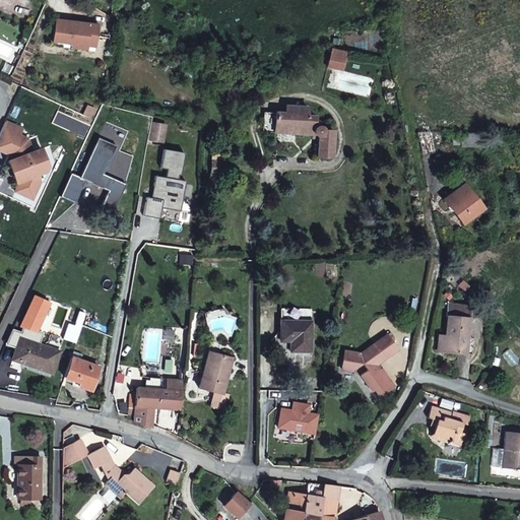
[(98,38),(99,26),(56,21),(54,43),(65,44),(65,41),(69,41),(73,45),(88,47),(89,37),(98,38)]
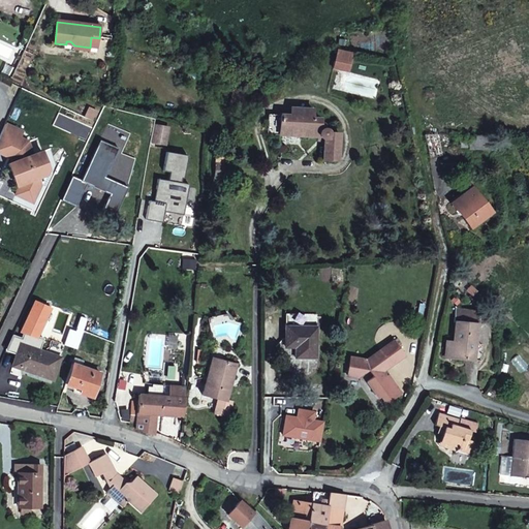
[(98,49),(99,38),(91,37),(90,48),(98,49)]
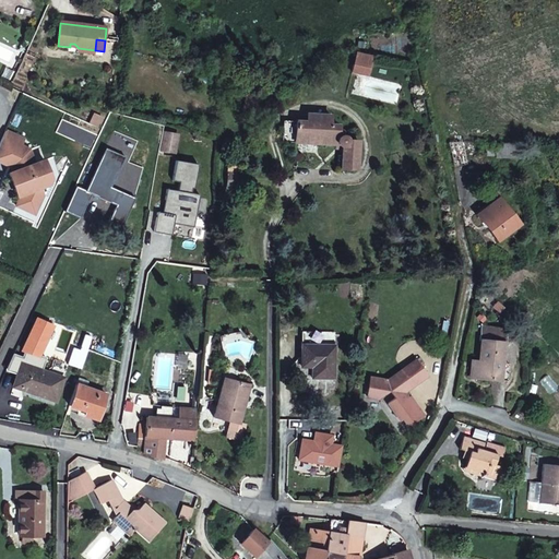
[(366,74),(369,56),(356,52),(352,71),(366,74)]
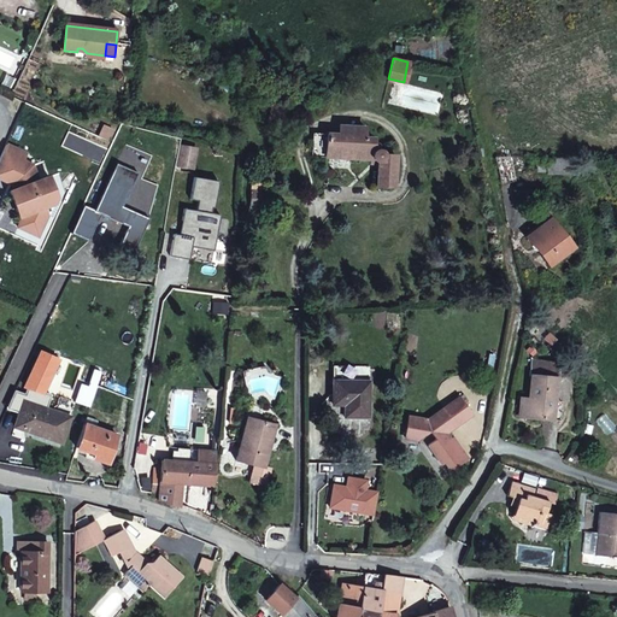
[(381,166),(382,191),(400,189),(399,158),(387,158),(386,151),(381,152),(380,144),(374,140),(365,141),(364,131),(339,133),(339,140),(327,141),(327,163),(371,162),(381,166)]
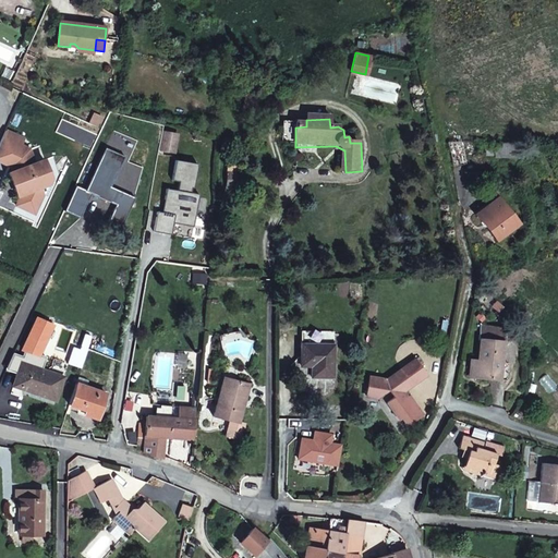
[(21,201),(23,199),(24,201),(20,210),(38,218),(47,198),(44,192),(52,189),(55,183),(48,164),(38,168),(33,154),(24,149),(27,143),(9,135),(0,155),(0,165),(14,171),(16,177),(12,178),(21,201)]
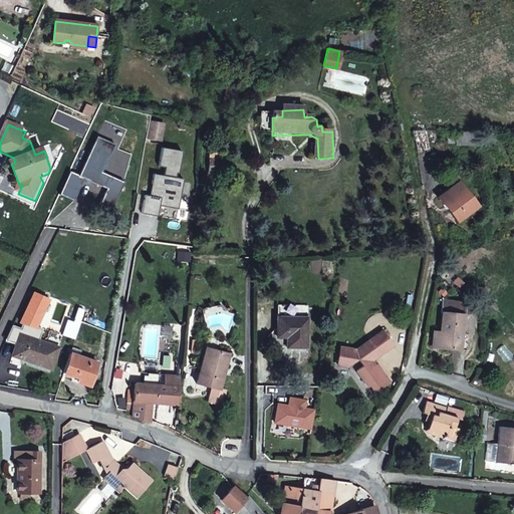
[(465,224),(484,207),(465,185),(446,201),(465,224)]
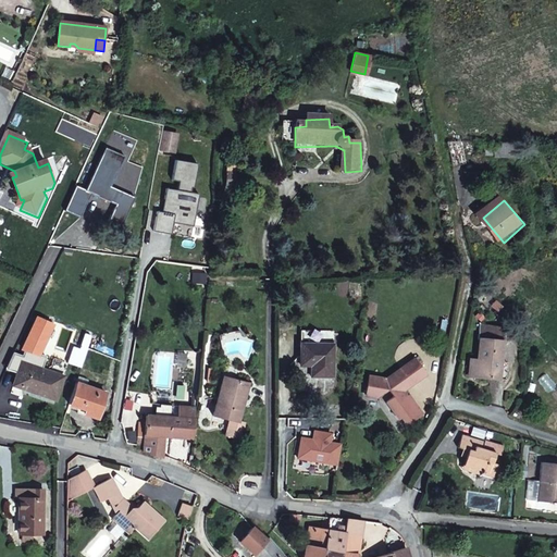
[(483,363),(483,380),(507,380),(508,330),(485,329),(483,363)]
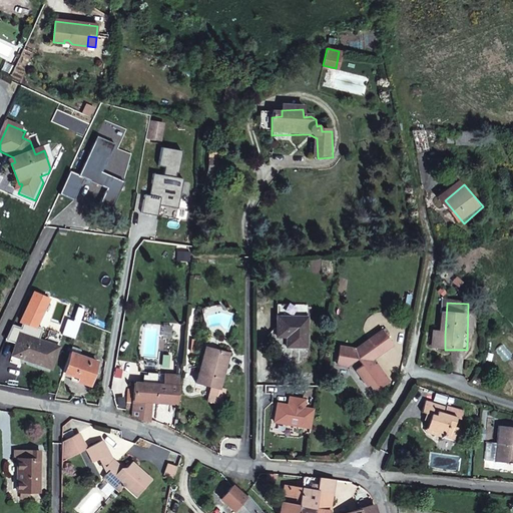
[(278,330),(288,330),(288,345),(307,345),(308,315),(278,315),(278,330)]
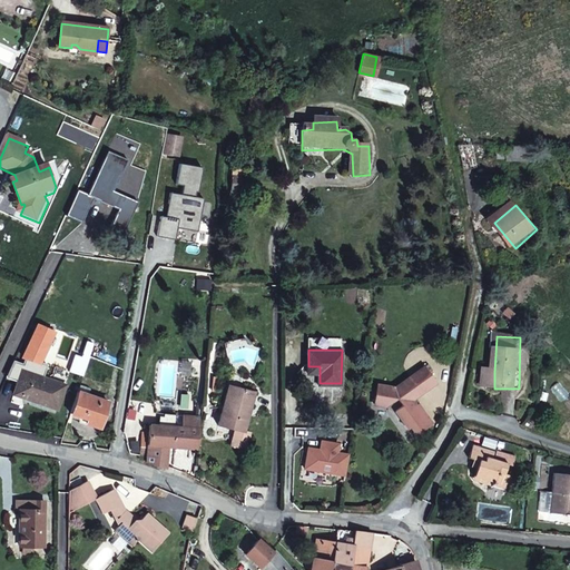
[(423,393),(436,384),(425,367),(411,376),(423,393)]
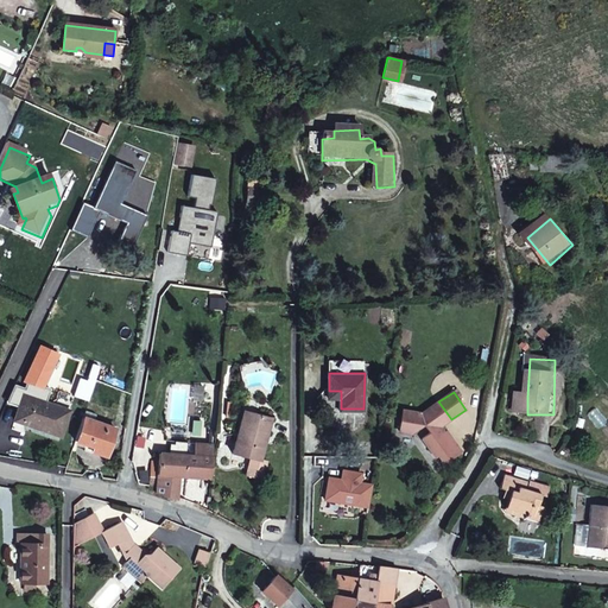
[(48,404),(23,397),(17,418),(39,425),(48,404)]
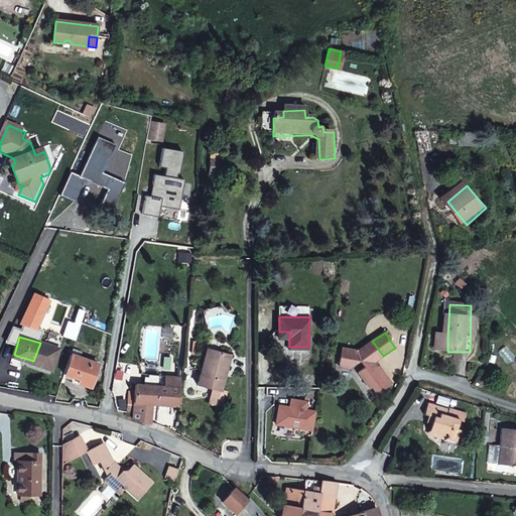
[(372,363),(383,356),(372,341),(359,350),(343,347),(340,365),(351,366),(360,361),(364,367),(358,371),(369,387),(371,386),(375,391),(389,381),(377,364),(374,366),(372,363)]
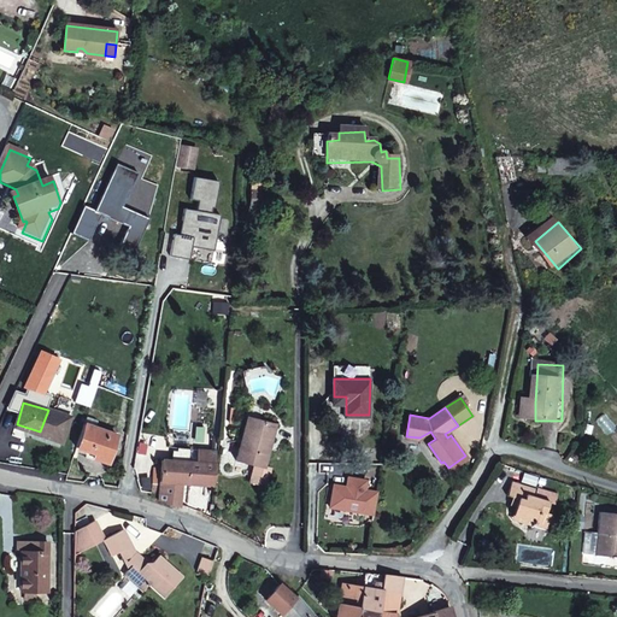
[(64,441),(71,417),(48,410),(40,432),(42,432),(42,434),(64,441)]
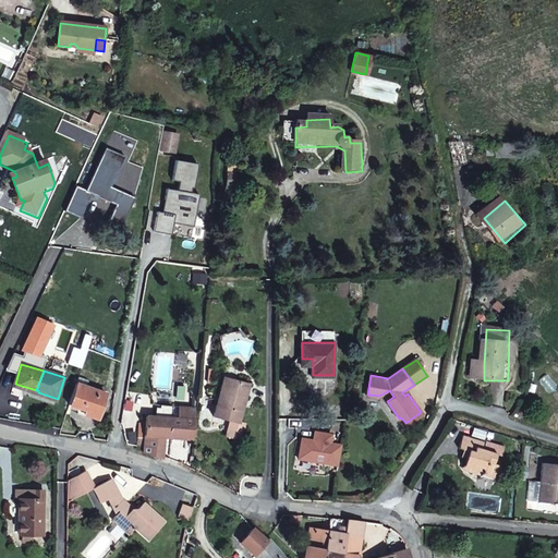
[(221,377),(217,397),(221,398),(227,378),(221,377)]
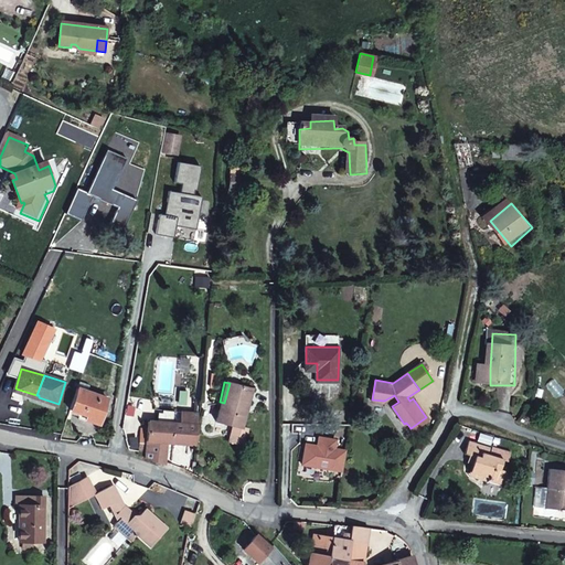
[(251,388),(230,383),(224,403),(220,402),(215,420),(233,425),(228,439),(246,444),(251,425),(243,423),(251,388)]
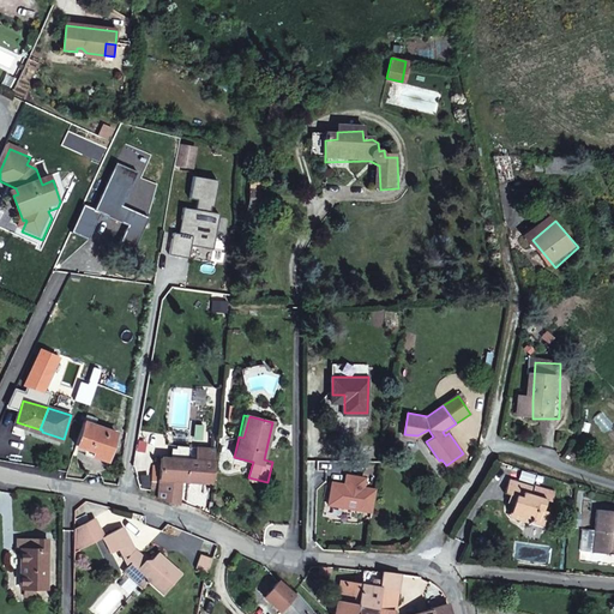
[(96,453),(109,458),(119,429),(88,420),(88,421),(86,422),(85,421),(79,443),(96,449),(96,453)]
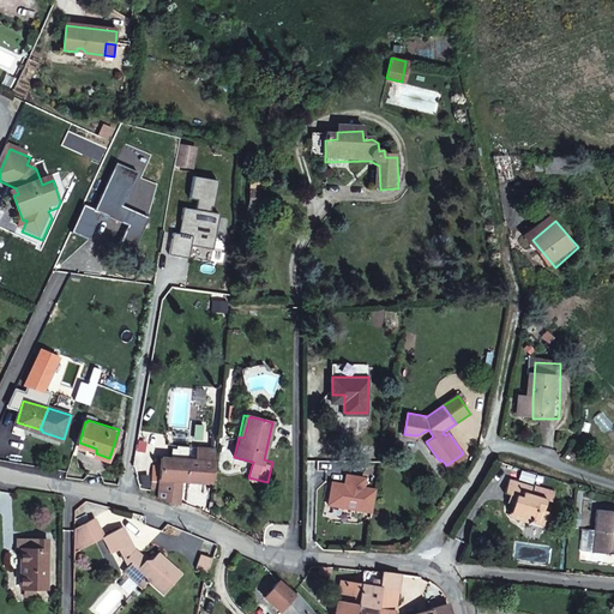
[(162,443),(162,459),(194,462),(196,444),(162,443)]
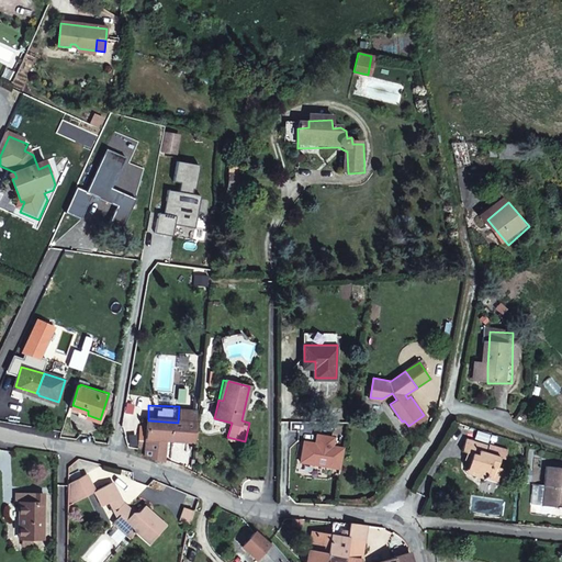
[(178,423),(148,420),(148,424),(142,423),(139,447),(146,448),(145,454),(164,460),(167,437),(195,439),(199,407),(179,406),(178,423)]
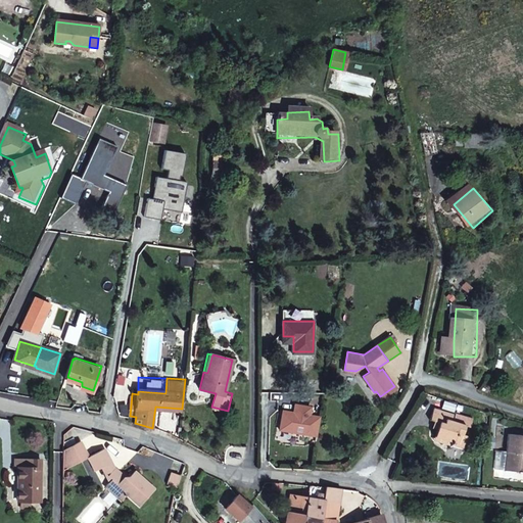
[(434,437),(452,442),(450,446),(463,449),(467,435),(461,433),(463,425),(469,427),(471,420),(459,416),(457,423),(449,421),(450,417),(432,412),(428,425),(437,428),(434,437)]
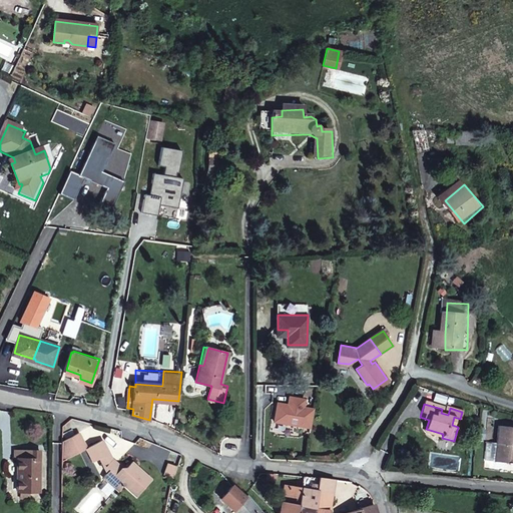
[(497,461),(512,463),(512,427),(501,426),(497,461)]
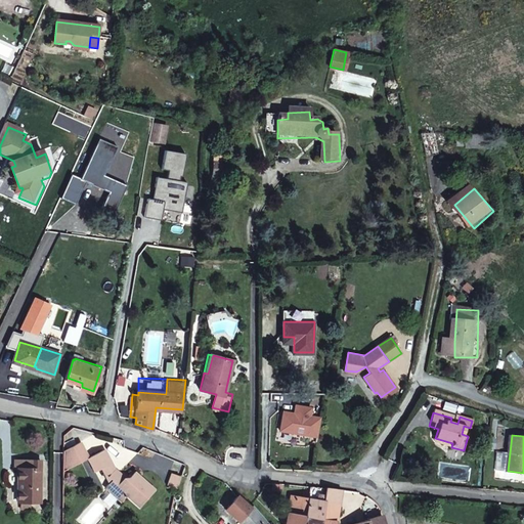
[(451,448),(451,447),(452,443),(435,438),(434,442),(451,448)]
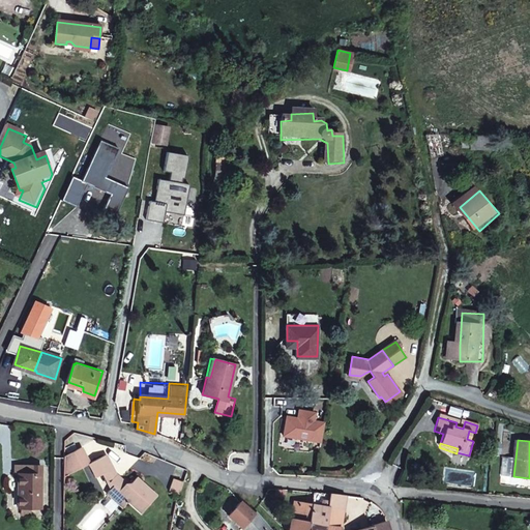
[(66,455),(65,476),(92,461),(83,445),(66,455)]
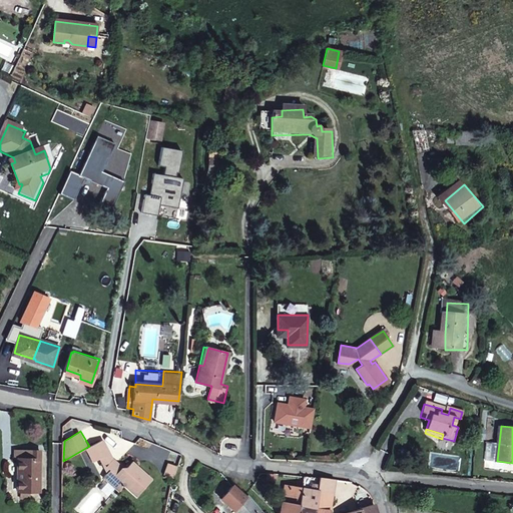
[(102,455),(111,450),(112,450),(104,438),(89,446),(96,459),(102,455)]
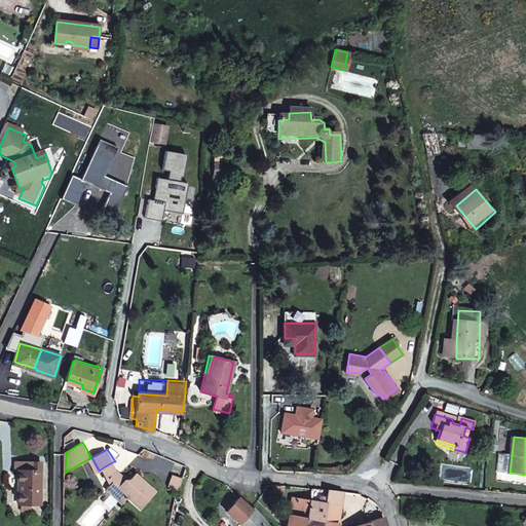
[(114,461),(105,466),(112,474),(118,468),(114,461)]
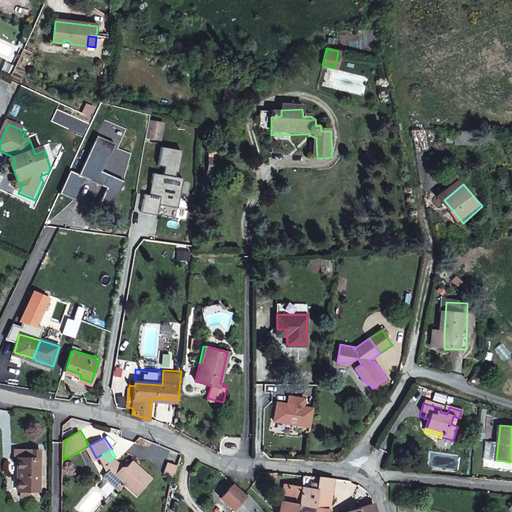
[(20,494),(42,494),(43,452),(17,452),(17,460),(20,460),(20,494)]
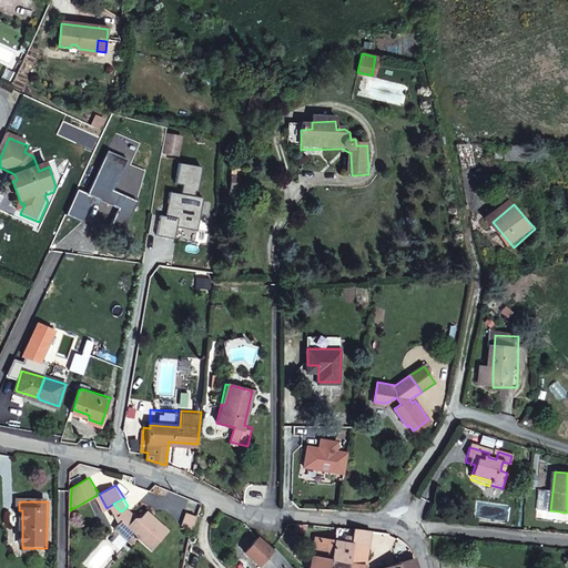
[(141,521),(135,520),(135,517),(128,506),(121,511),(125,516),(119,524),(137,539),(141,533),(155,546),(170,528),(149,509),(141,518),(141,521)]
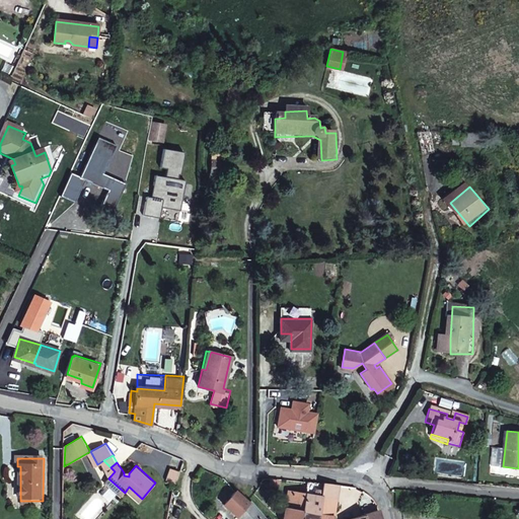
[(177,484),(180,471),(173,469),(168,482),(177,484)]
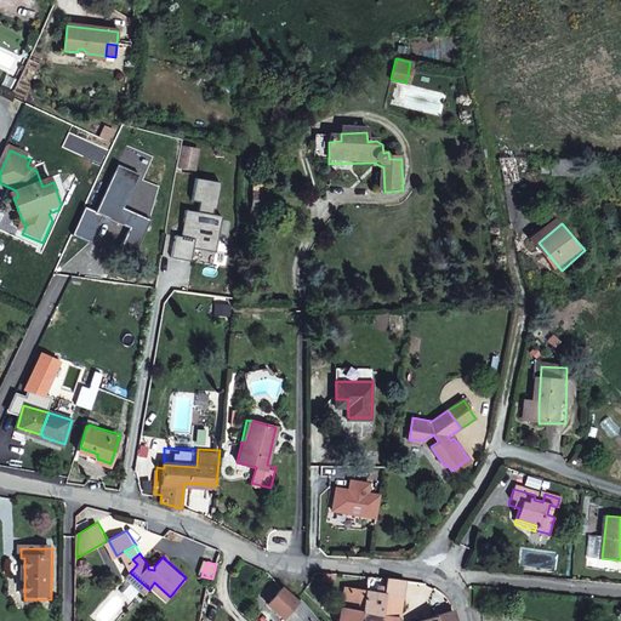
[(360,607),(359,611),(383,615),(385,603),(386,575),(376,574),(375,577),(372,577),(371,586),(345,581),(341,603),(360,607)]
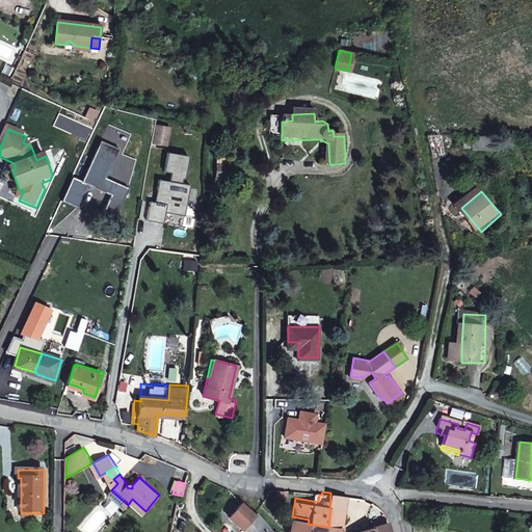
[(329,516),(345,517),(348,494),(330,491),(330,493),(329,516)]
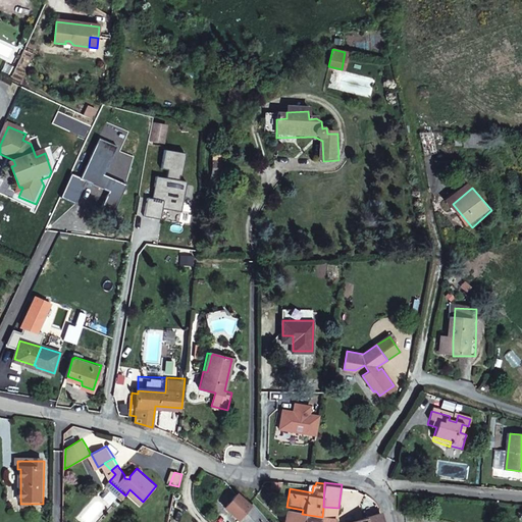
[(252,500),(250,501),(238,491),(224,506),(243,521),(264,521),(268,521),(252,500)]
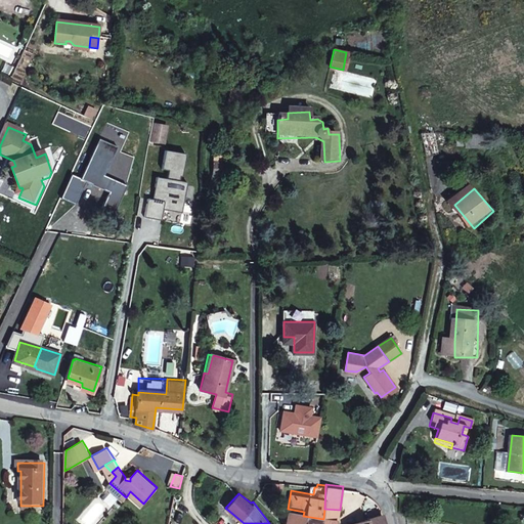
[(288,509),(286,521),(285,523),(302,523),(303,516),(304,512),(288,509)]
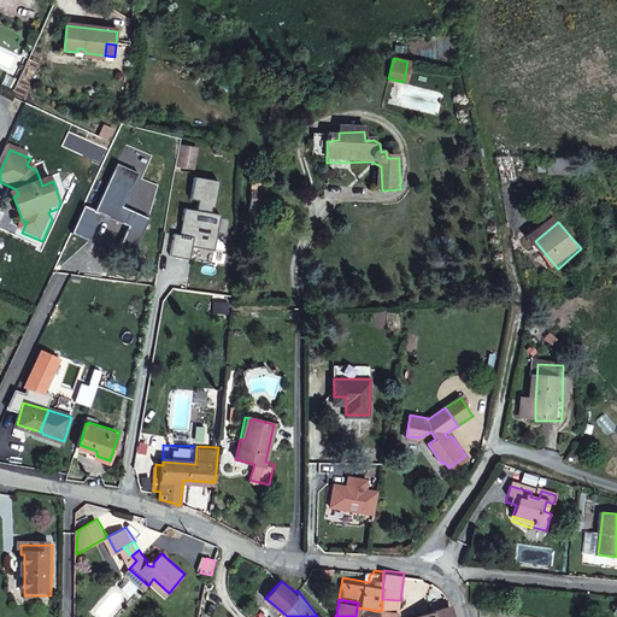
[(380,616),(398,616),(400,600),(382,599),(381,611),(380,616)]
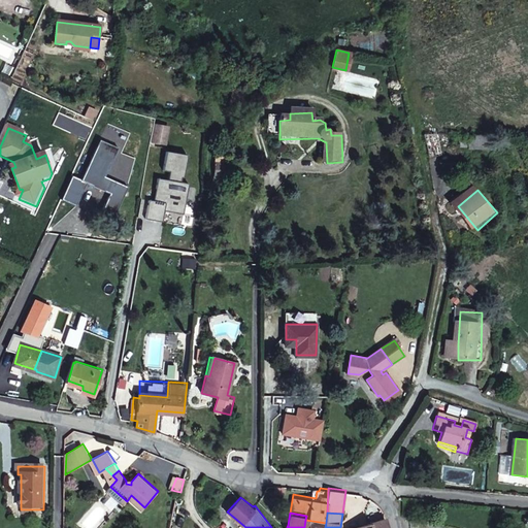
[(387,527),(386,518),(352,527),(387,527)]
